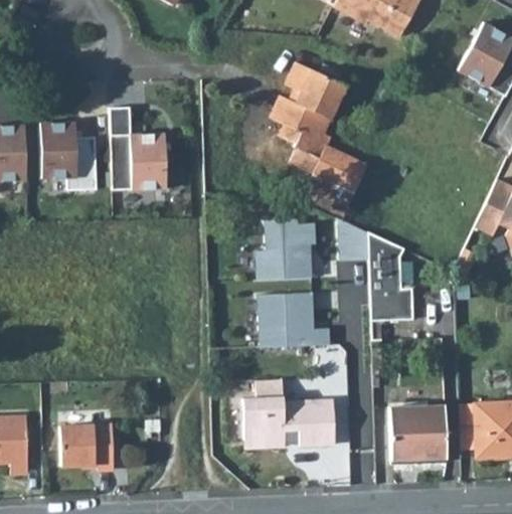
[(338,0),(335,7),(367,24),(370,20),(401,37),(421,0),(338,0)]
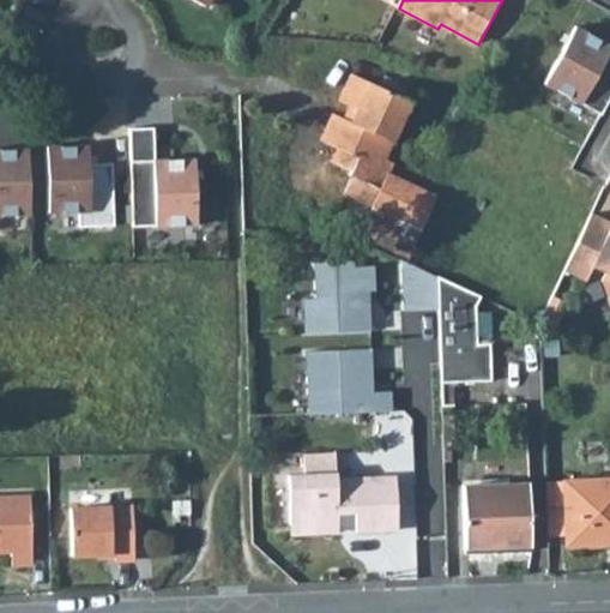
[(609,44),(578,28),(547,85),(604,115),(609,104),(609,44)]
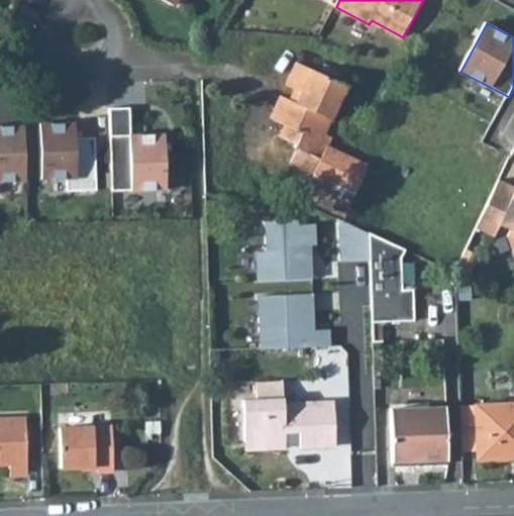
[(283,96),(273,118),(285,124),(303,132),(297,143),(296,146),(298,148),(314,156),(325,133),(347,85),(299,62),(288,85),(297,89),(292,100),(283,96)]
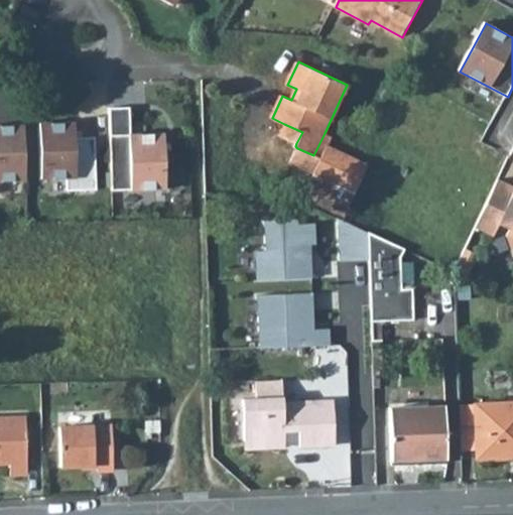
[(111,108),(113,191),(167,189),(166,134),(132,135),(131,108),(111,108)]
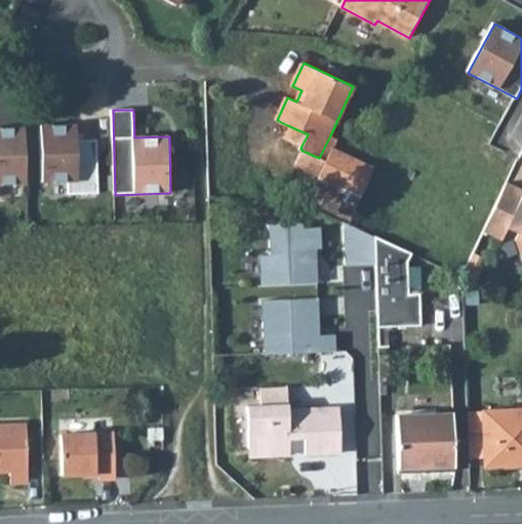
[(42,126),(43,183),(79,182),(79,194),(99,194),(97,140),(78,140),(78,125),(42,126)]
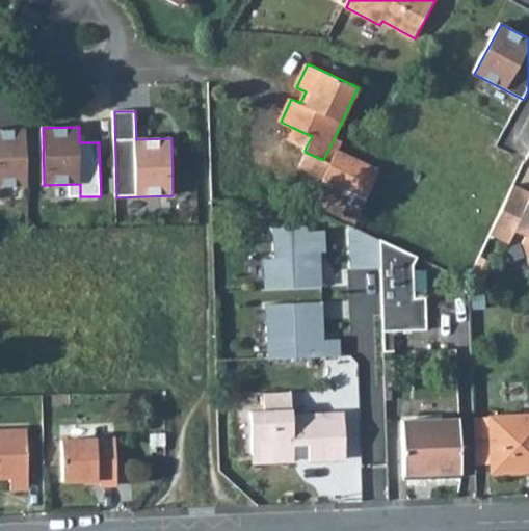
[(293,128),(288,139),(306,148),(312,136),(293,128)]
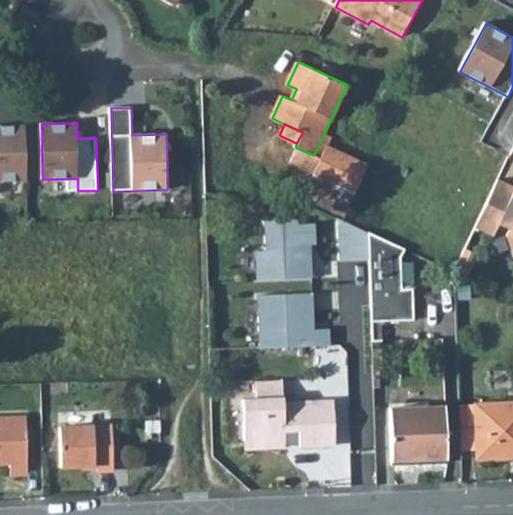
[(0,181),(27,181),(25,126),(0,126),(0,181)]
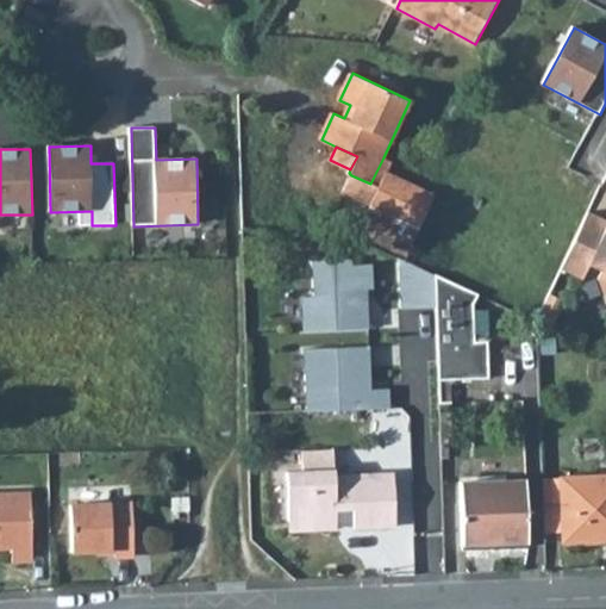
[(351,175),(343,192),(372,205),(386,173),(387,173),(393,161),(383,157),(370,184),(351,175)]
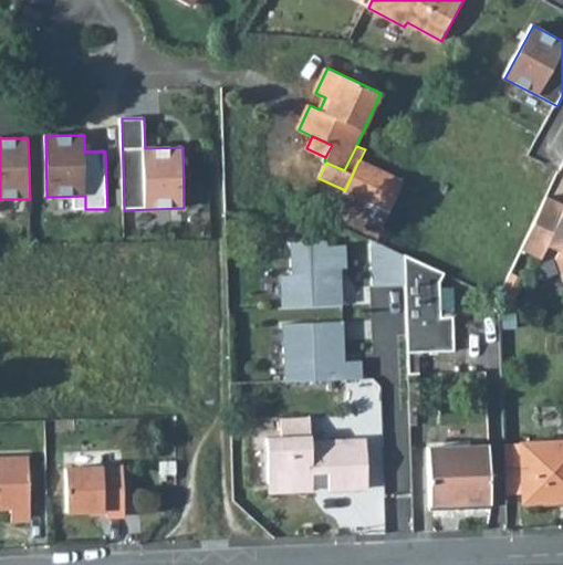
[(358,160),(345,190),(392,211),(405,181),(360,160),(358,160)]
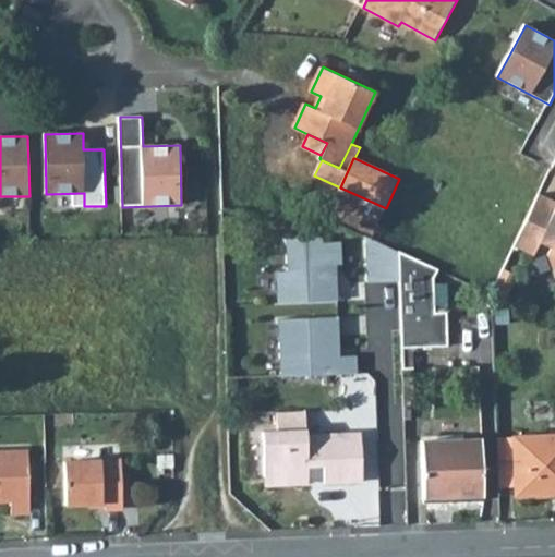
[(554,202),(540,195),(515,246),(534,256),(541,243),(553,249),(550,256),(554,269),(554,202)]
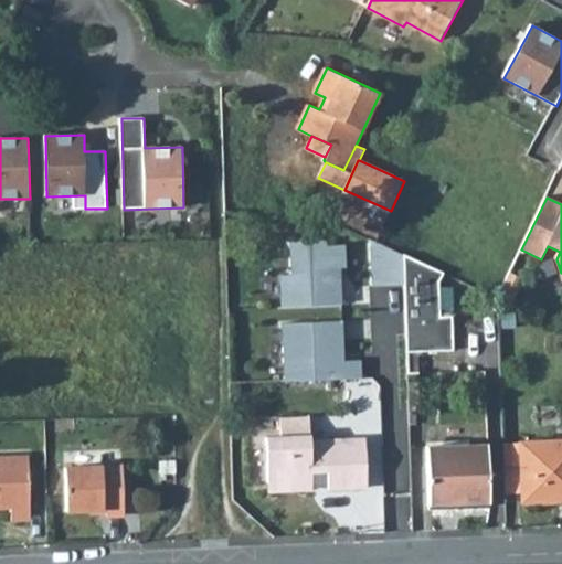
[(296,240),(295,275),(285,275),(284,305),(349,307),(351,242),(296,240)]
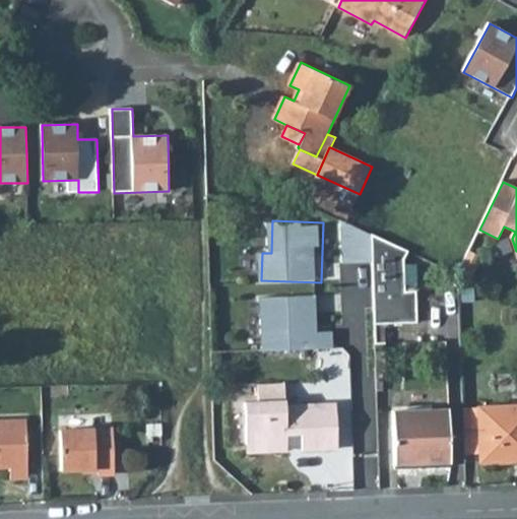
[(376,344),(385,343),(385,324),(418,323),(416,292),(406,292),(404,260),(408,251),(383,239),(372,234),(373,252),(376,344)]
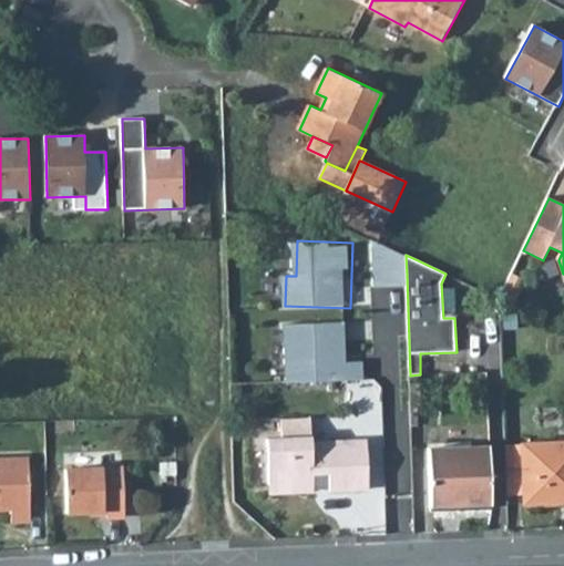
[(449,307),(479,308),(479,281),(449,280),(449,307)]
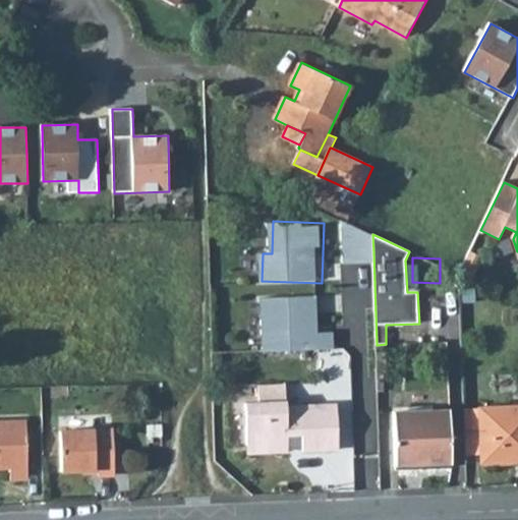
[(322,295),(265,294),(264,350),(338,351),(338,331),(321,331),(322,295)]
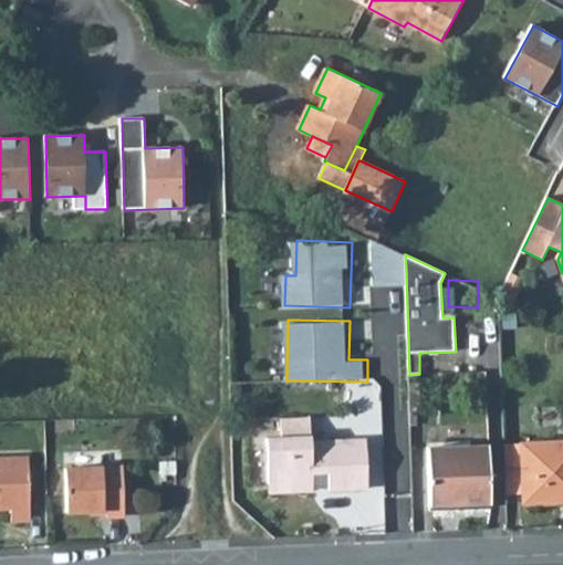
[(421,382),(409,383),(410,417),(417,417),(417,406),(423,405),(421,382)]
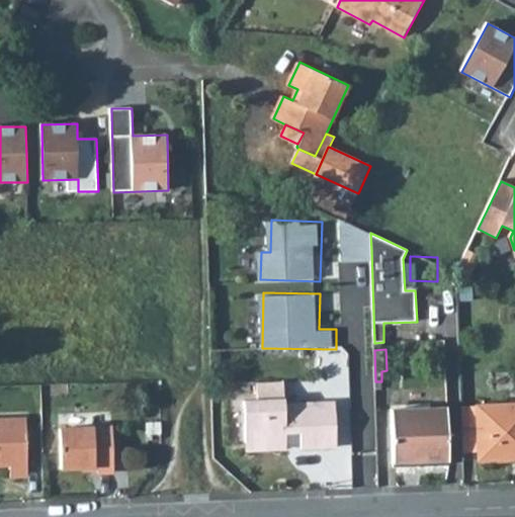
[(259,382),(259,400),(285,399),(285,381),(259,382)]
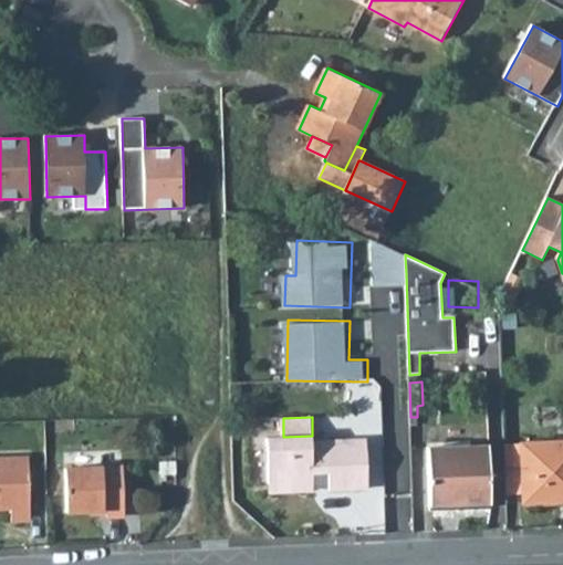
[(268,438),(270,482),(314,481),(314,472),(330,471),(329,449),(313,450),(313,441),(312,436),(283,437),(268,438)]
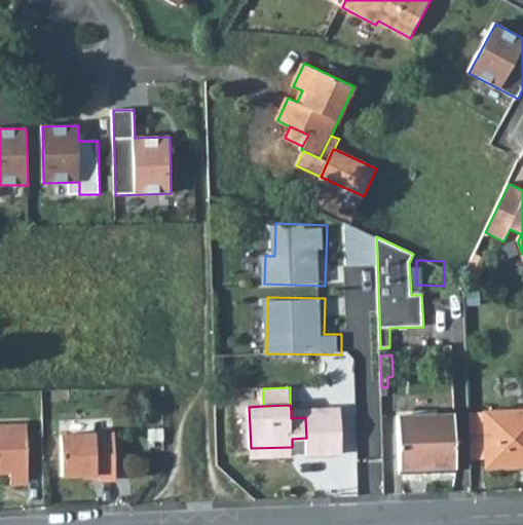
[(306,438),(307,455),(343,453),(341,408),(305,409),(305,417),(306,438)]
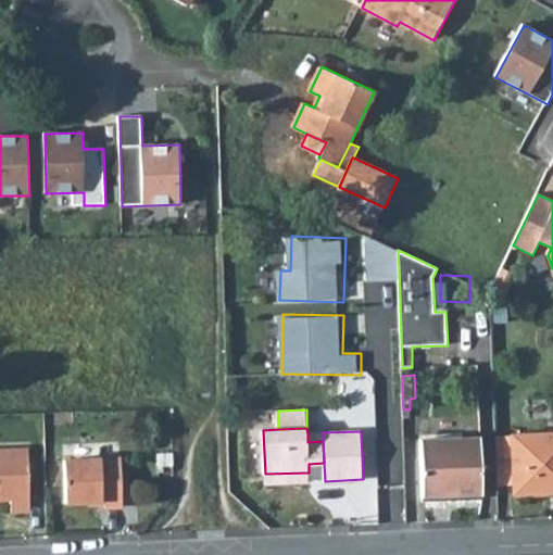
[(308,433),(308,442),(323,441),(323,432),(308,433)]
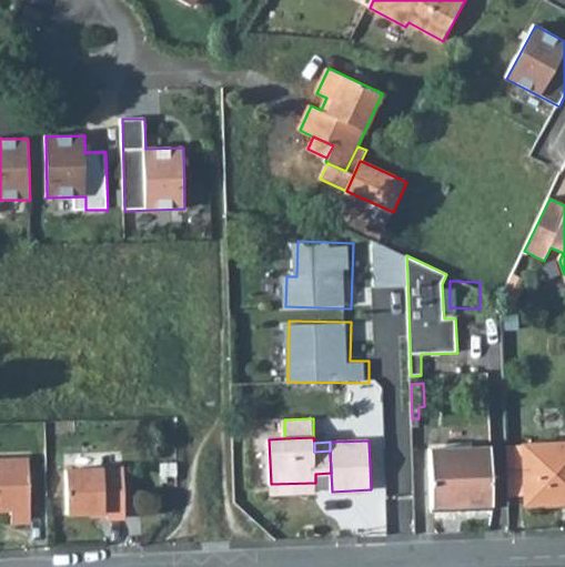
[(526,496),(526,504),(564,502),(564,443),(524,445),(526,496)]
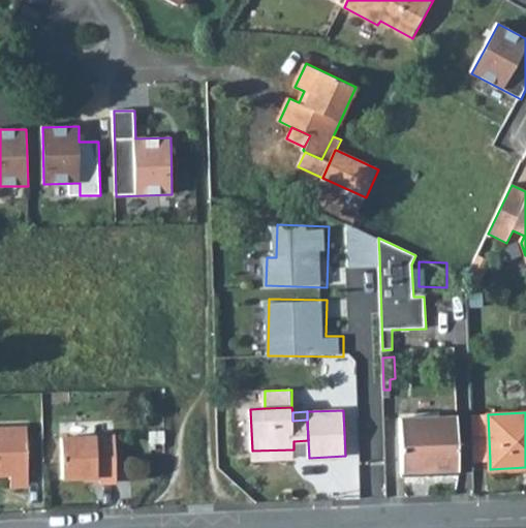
[(488,414),(472,414),(474,462),(490,462),(488,414)]
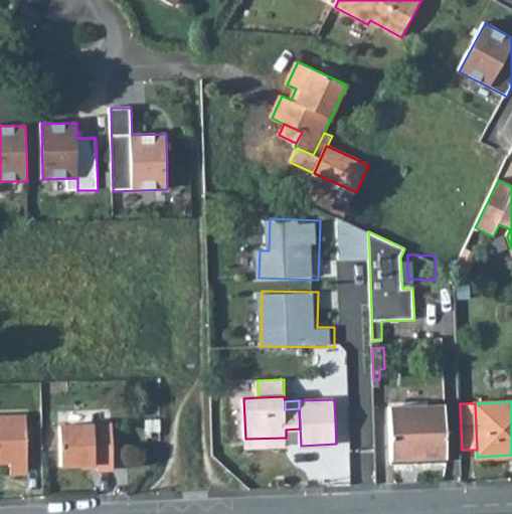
[(389,407),(392,465),(448,463),(445,405),(389,407)]
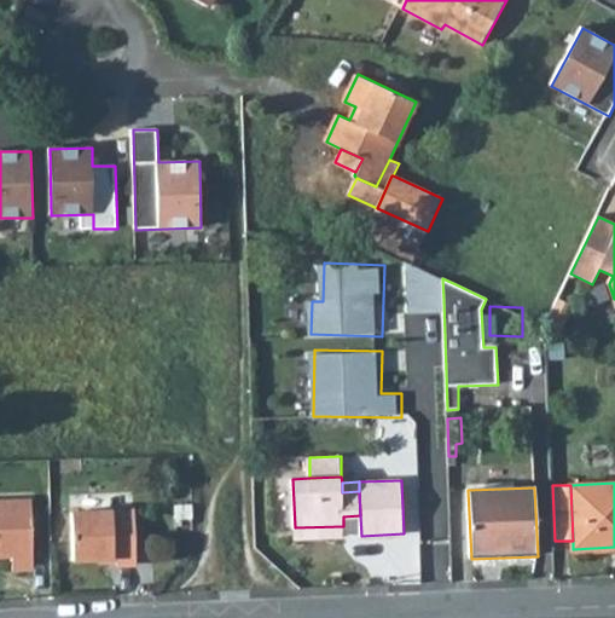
[(0,501),(0,554),(13,555),(15,569),(35,569),(34,501),(0,501)]
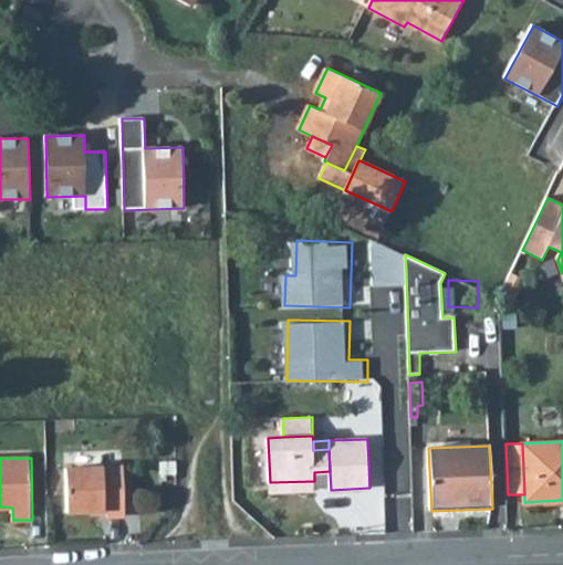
[(66,468),(69,512),(108,511),(108,516),(126,515),(124,467),(66,468)]
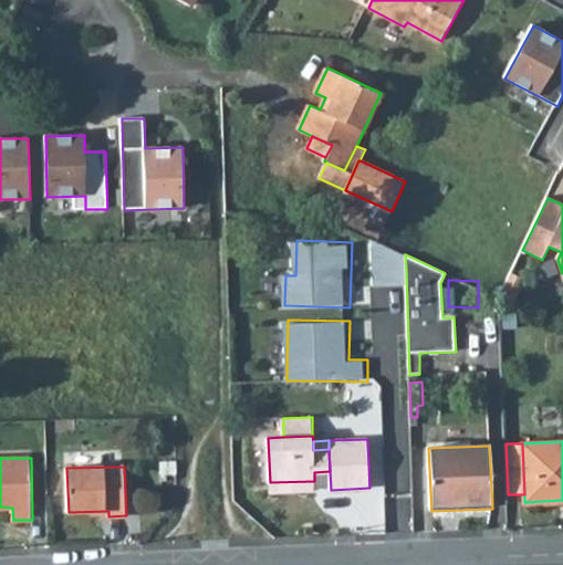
[(270,491),(314,490),(314,481),(270,482),(270,491)]
